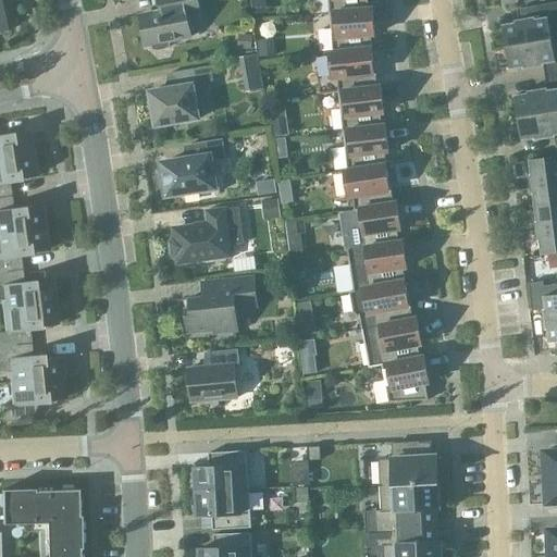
[(187,17),(200,14),(197,0),(159,0),(161,12),(140,16),(146,47),(152,45),(153,50),(158,51),(166,49),(170,47),(169,41),(192,37),(187,17)]
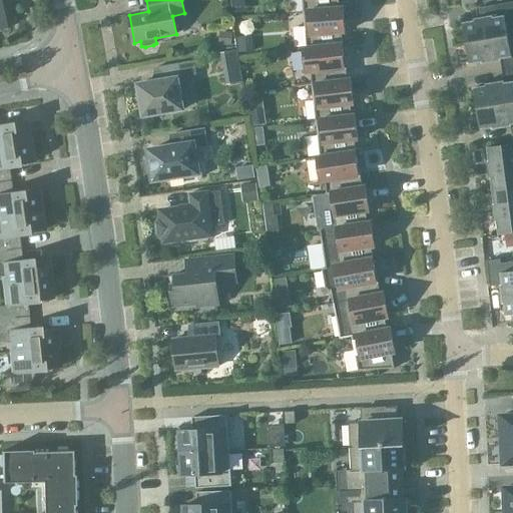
[(340,10),(339,0),(303,0),(304,12),(340,10)]
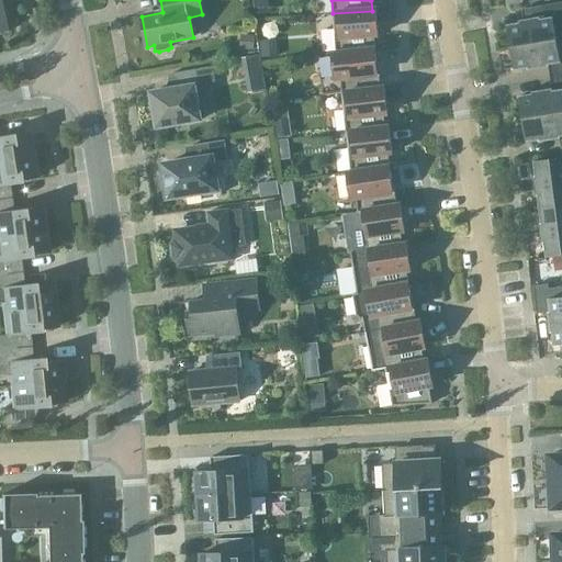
[(512,48),(558,41),(561,40),(561,3),(539,8),(541,21),(507,25),(512,48)]
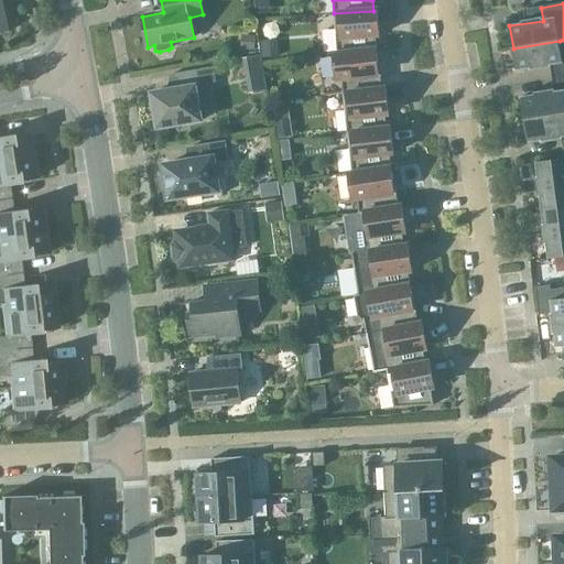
[(377,51),(373,11),(334,13),(337,54),(338,55),(377,51)]
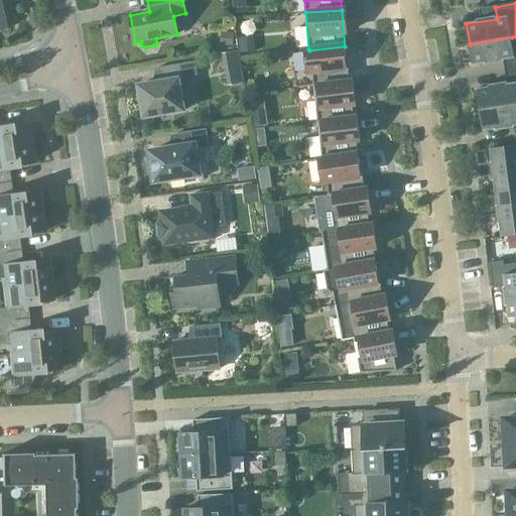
[(225,19),(224,32),(239,33),(240,20),(225,19)]
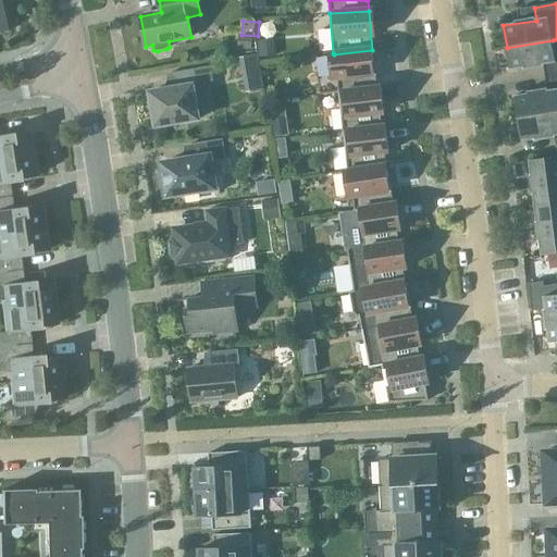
[(546,78),(556,76),(556,52),(555,53),(553,40),(507,48),(510,71),(544,65),(546,78)]
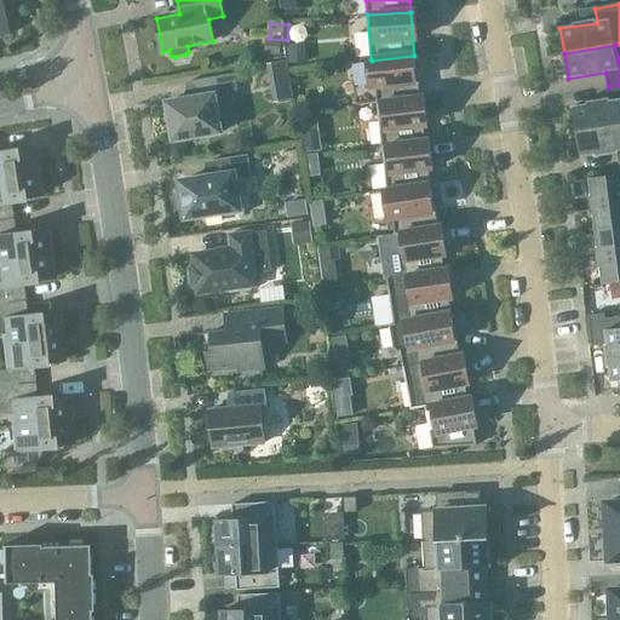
[(415,70),(414,56),(372,61),(371,59),(366,59),(369,89),(375,89),(378,103),(420,98),(417,70),(415,70)]
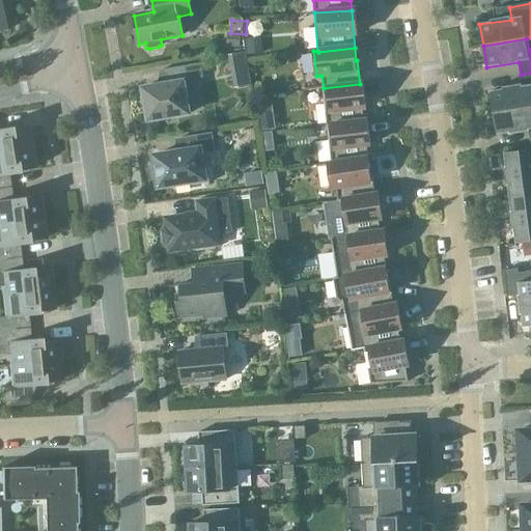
[(190,114),(185,82),(203,78),(201,63),(163,70),(165,84),(143,88),(148,121),(190,114)]
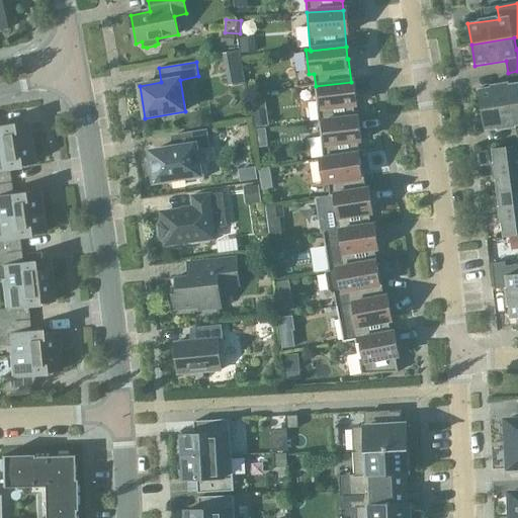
[(517,104),(517,71),(508,73),(510,84),(479,90),(483,110),(517,104)]
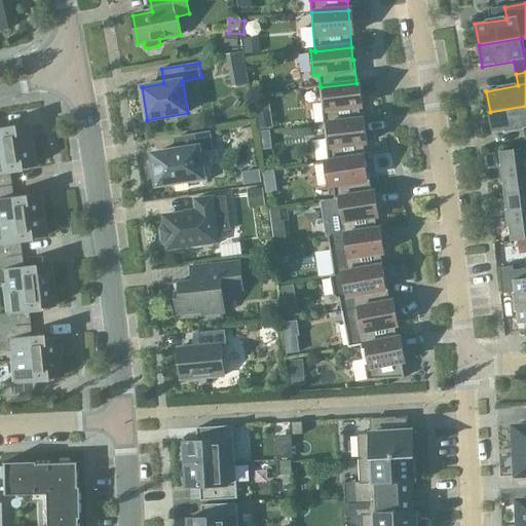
[(361,120),(357,83),(321,87),(325,124),(361,120)]
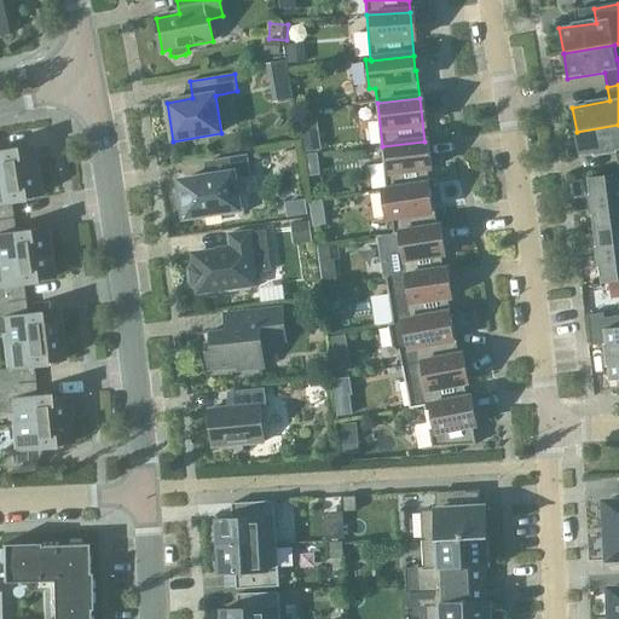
[(618,125),(577,132),(580,157),(617,152),(618,167),(618,166),(618,125)]
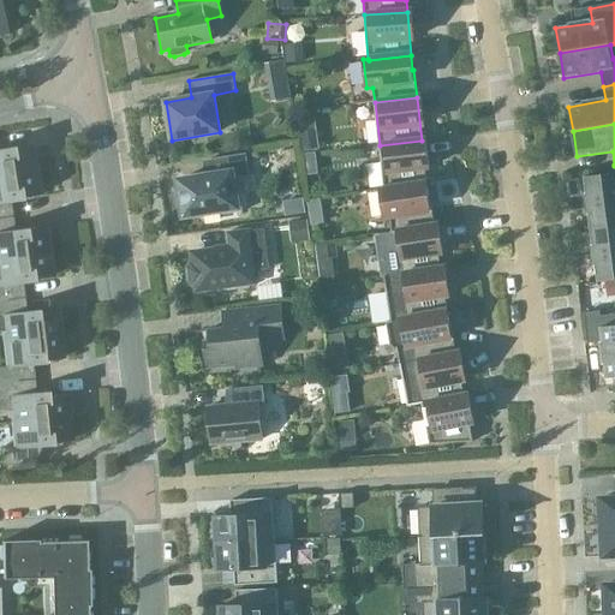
[(428,184),(422,141),(380,145),(384,189),(384,190),(428,184)]
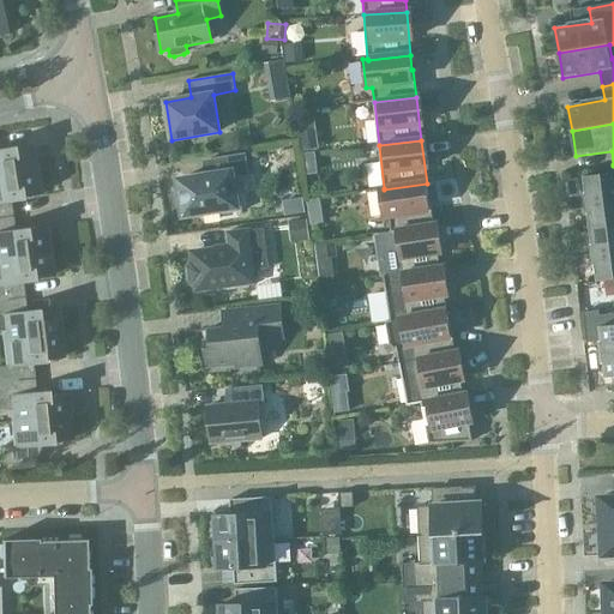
[(0,176),(36,172),(31,148),(14,151),(14,148),(0,150),(0,176)]
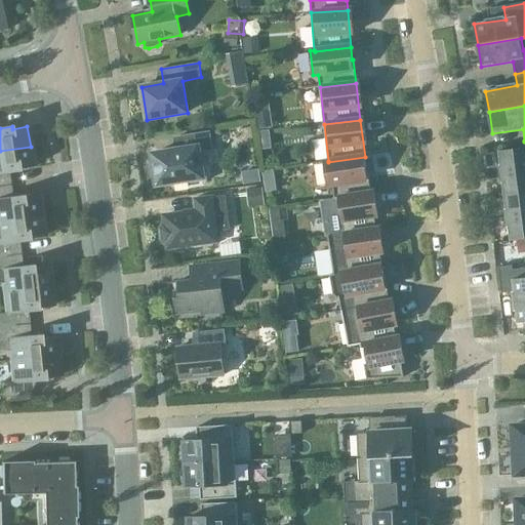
[(205,165),(201,166),(199,153),(213,151),(210,131),(179,136),(180,150),(153,155),(154,163),(150,163),(153,185),(157,184),(157,185),(191,179),(191,184),(208,182),(205,165)]
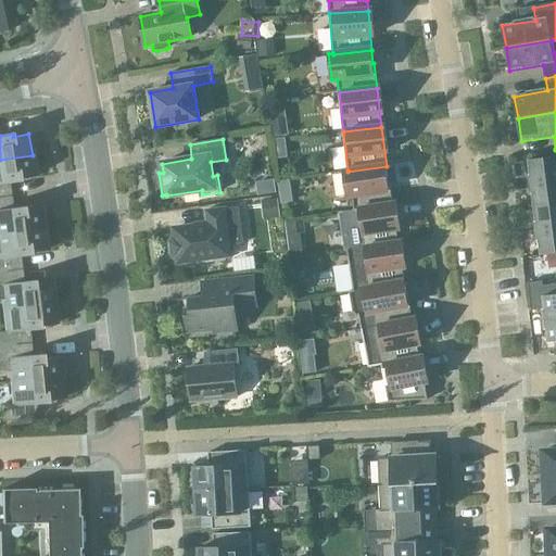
[(0,198),(5,198),(3,185),(21,181),(30,177),(34,179),(41,168),(34,164),(33,155),(0,160),(0,198)]
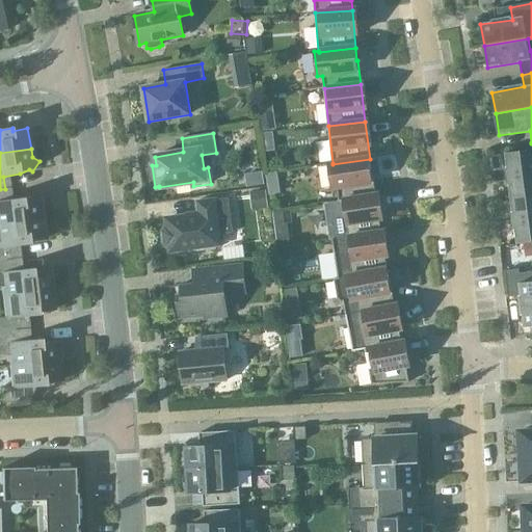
[(508,177),(531,173),(531,150),(505,154),(508,177)]
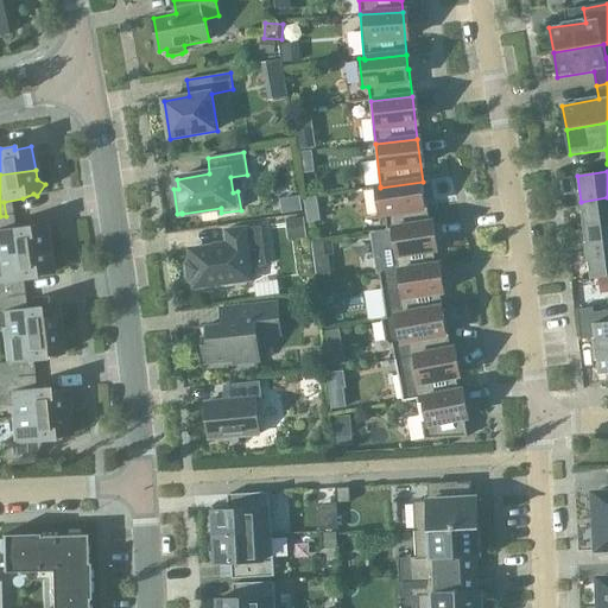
[(306,178),(291,179),(291,202),(308,202),(306,178)]
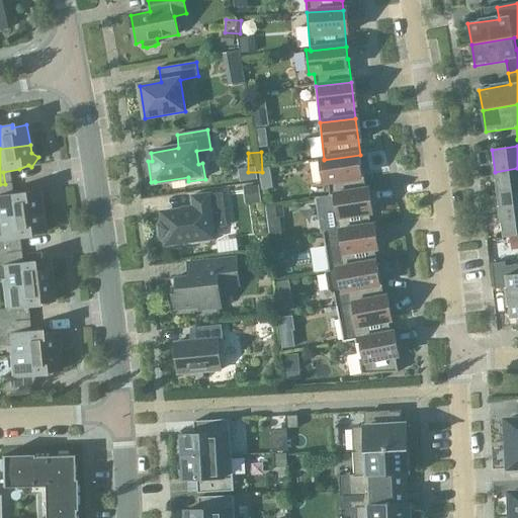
[(263,174),(276,175),(277,155),(264,154),(263,174)]
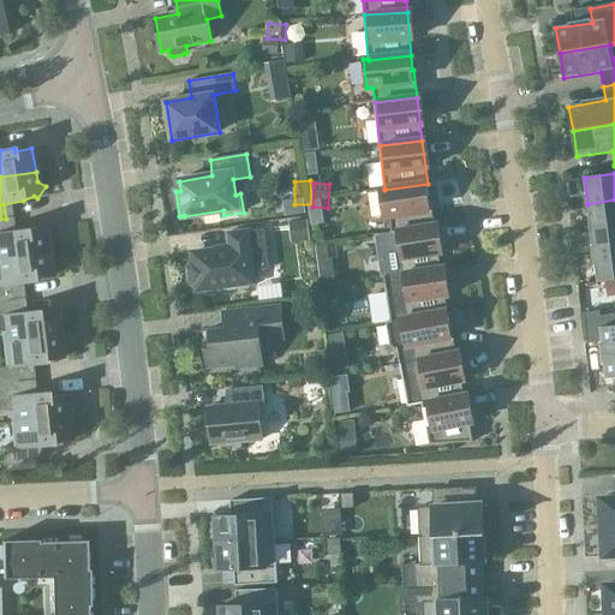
[(429,198),(428,184),(384,190),(384,189),(380,190),(383,219),(389,218),(392,233),(435,226),(430,198),(429,198)]
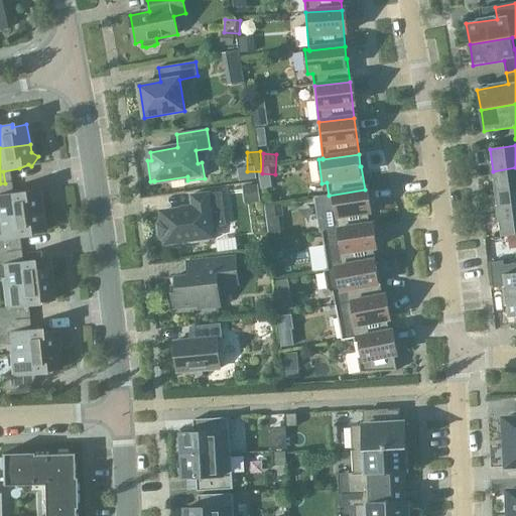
[(496,194),(515,189),(515,167),(493,171),(496,194)]
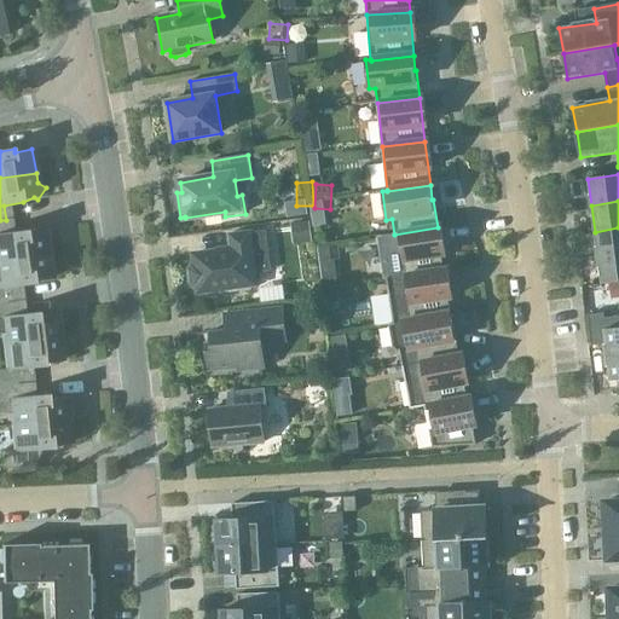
[(0,261),(48,255),(45,231),(28,233),(28,231),(9,233),(6,220),(0,220),(0,261)]
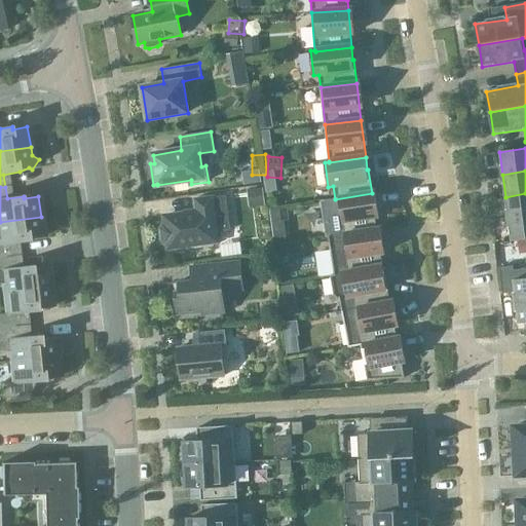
[(377,230),(372,193),(335,199),(341,235),(377,230)]
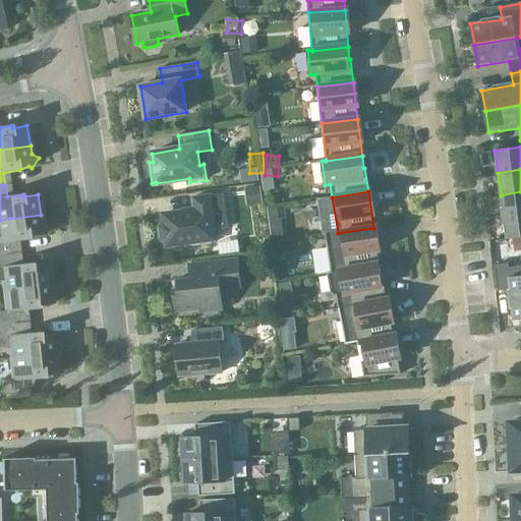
[(504,217),(520,215),(520,191),(501,195),(504,217)]
